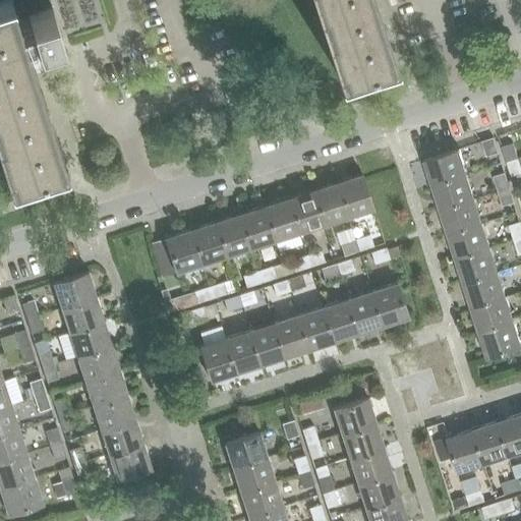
[(24,41),(58,31),(50,4),(25,12),(27,17),(17,20),(10,0),(0,0),(0,160),(6,178),(62,160),(59,151),(26,48),(24,41)]
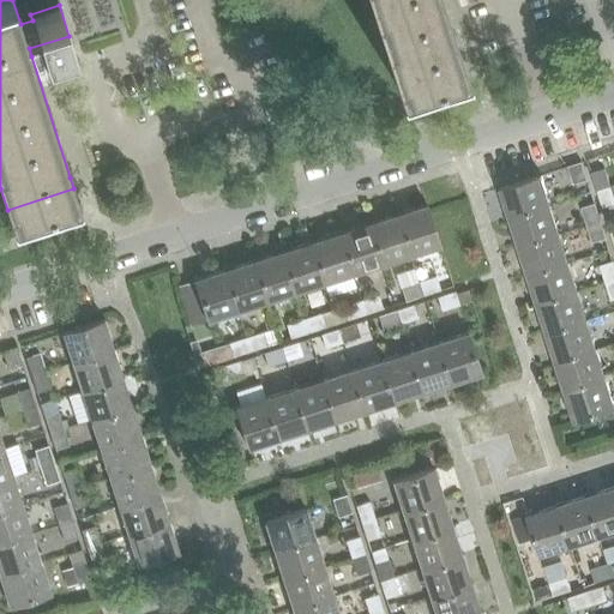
[(366,0),(395,85),(461,64),(458,54),(440,0),(366,0)]
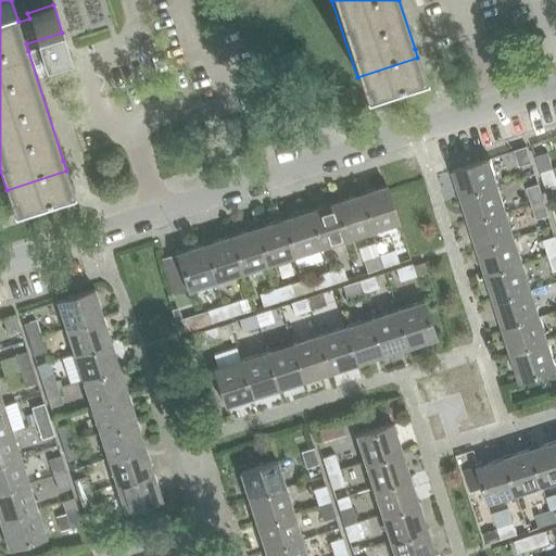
[(526,146),(514,150),(519,166),(531,162),(526,146)]
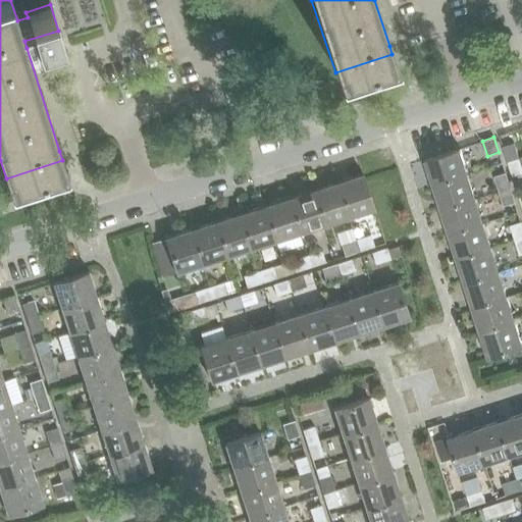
[(502,147),(507,161),(518,158),(513,143),(502,147)]
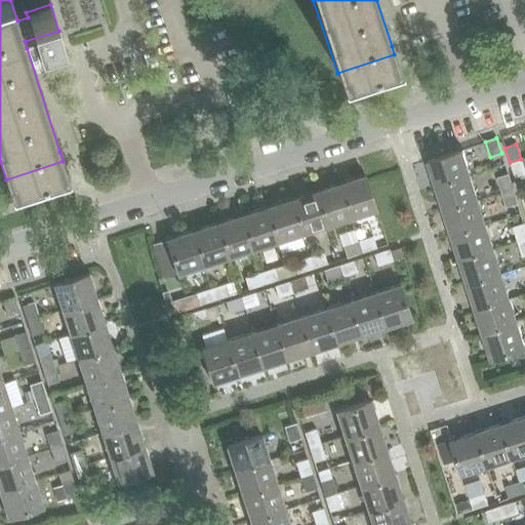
[(462,150),(425,161),(433,187),(471,175),(462,150)]
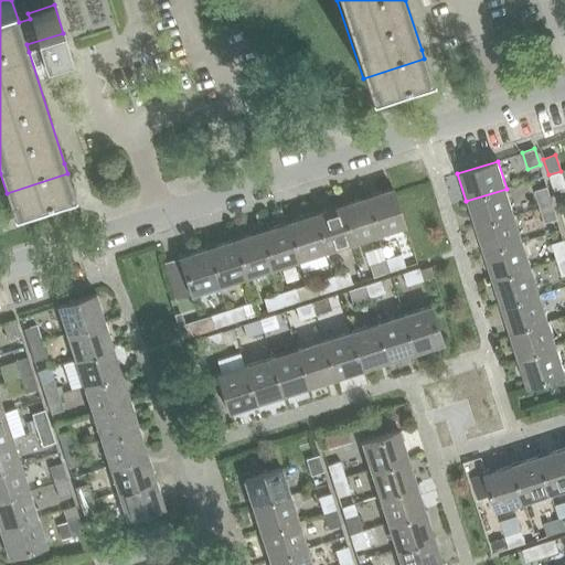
[(548,174),(554,191),(564,187),(564,182),(561,171),(548,174)]
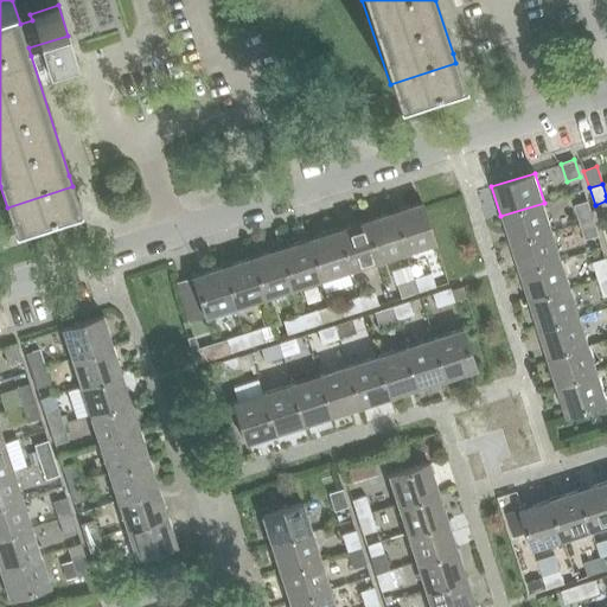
[(421,199),(391,209),(404,253),(434,243),(421,199)]
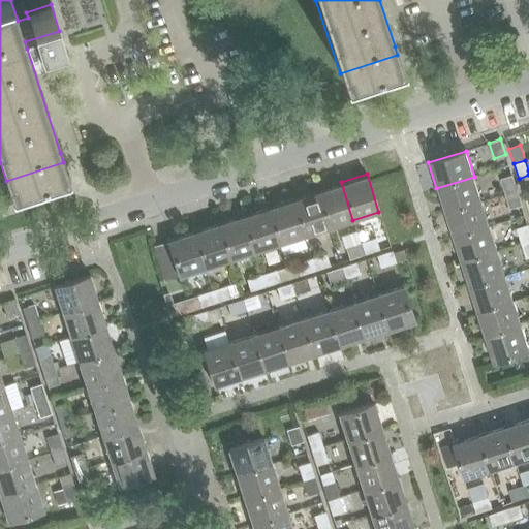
[(505,194),(517,190),(511,175),(500,179),(505,194)]
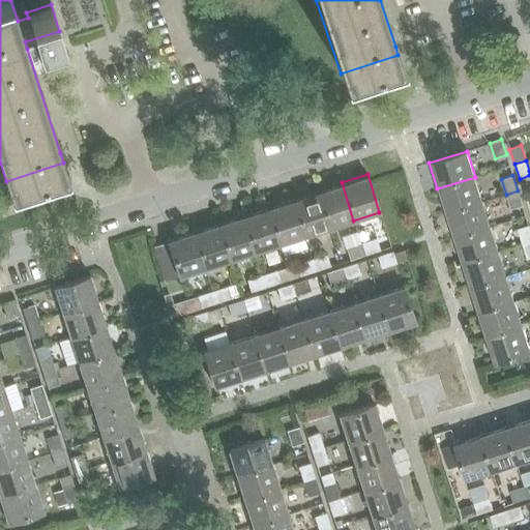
[(445,213),(482,202),(475,177),(437,188),(445,213)]
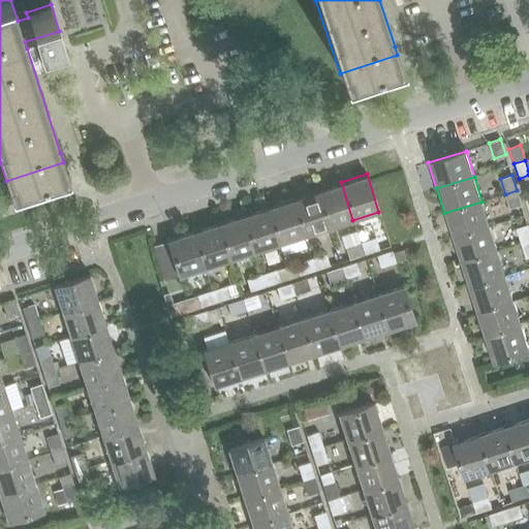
[(328,227),(352,220),(341,182),(316,190),(328,227)]
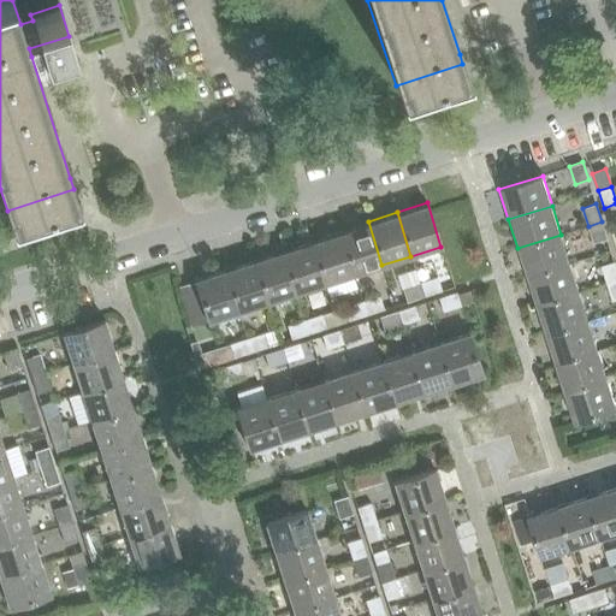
[(353,274),(381,265),(368,221),(339,231),(353,274)]
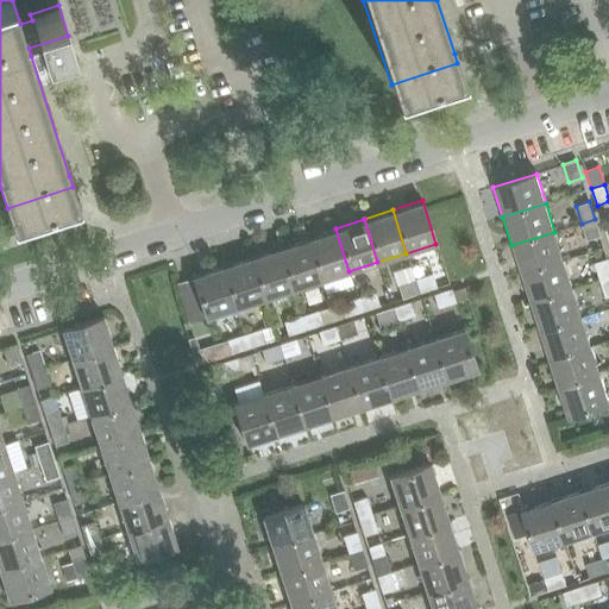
[(586,240),(601,236),(595,219),(582,224),(586,240)]
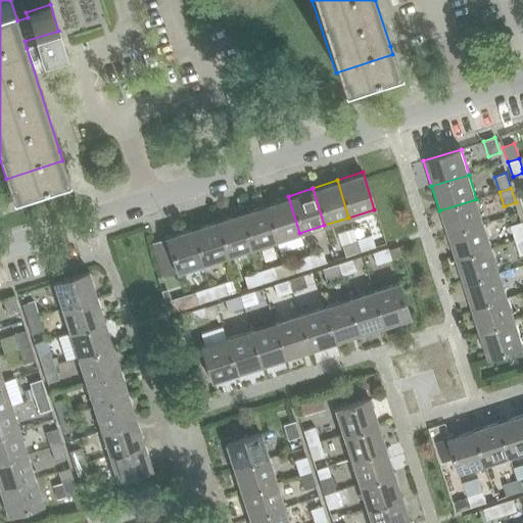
[(275,241),(299,233),(288,196),(264,203),(275,241)]
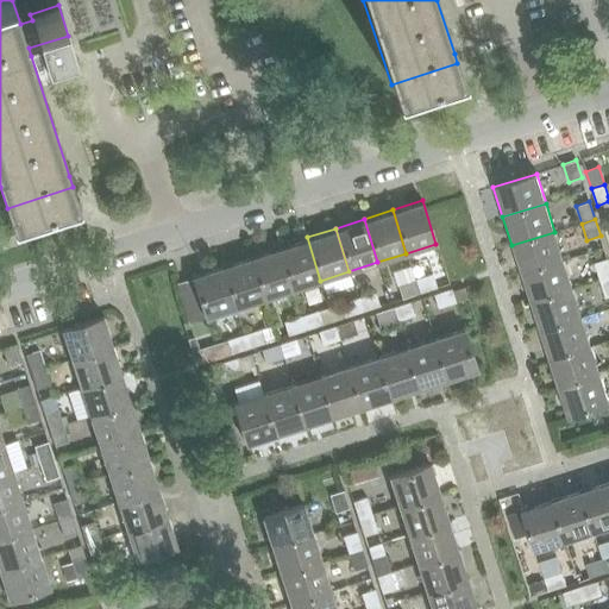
[(521,274),(564,261),(554,232),(512,245),(521,274)]
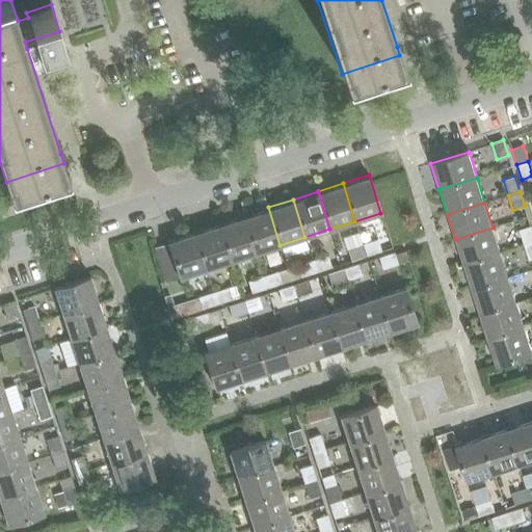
[(255,253),(280,245),(268,207),(243,215),(255,253)]
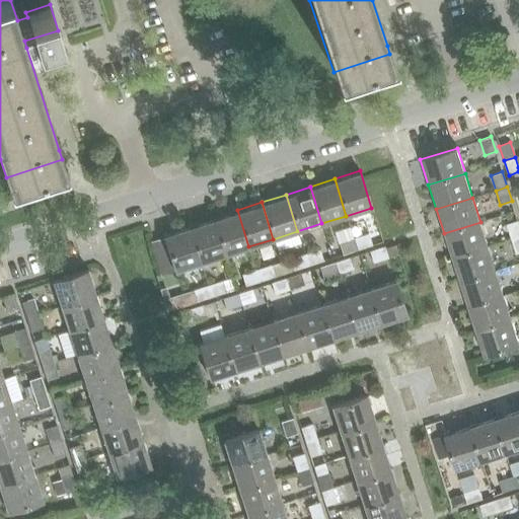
[(224,254),(248,246),(237,210),(213,218),(224,254)]
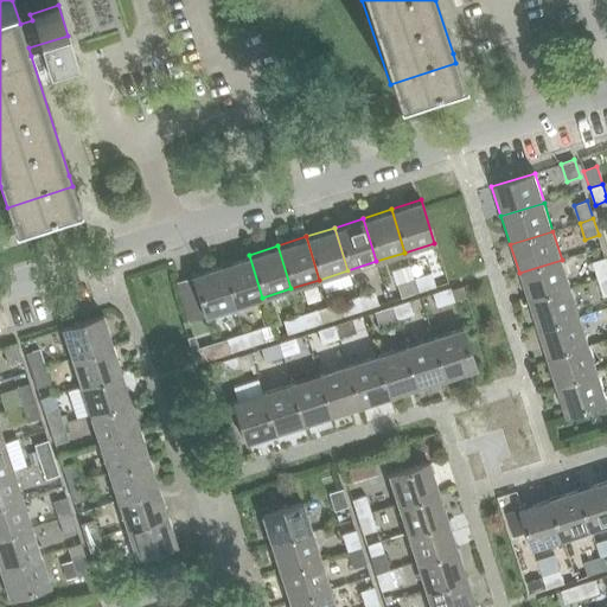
[(234,307),(262,298),(249,255),(221,264),(234,307)]
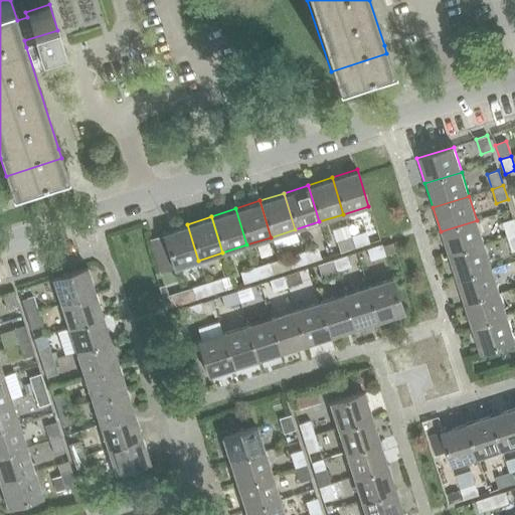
[(507,237),(514,234),(514,222),(514,218),(502,222),(507,237)]
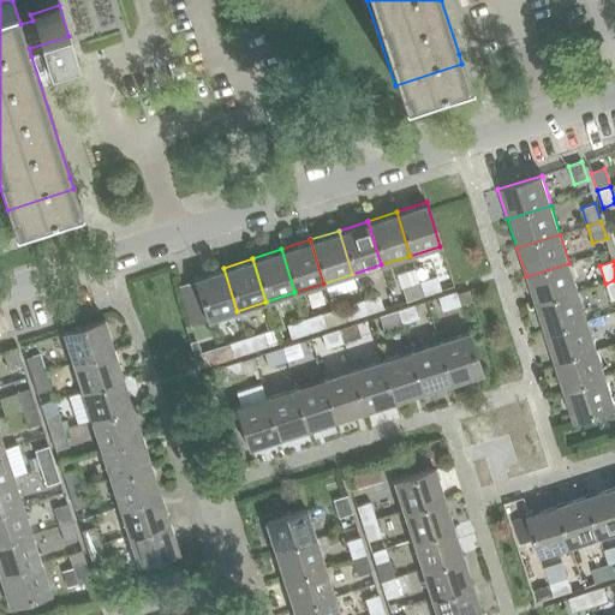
[(535,305),(579,292),(569,263),(526,276),(535,305)]
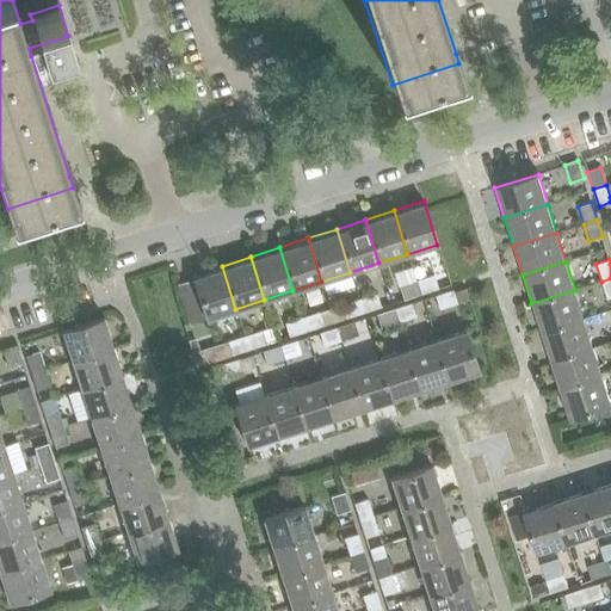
[(205,319),(235,309),(222,266),(192,276),(205,319)]
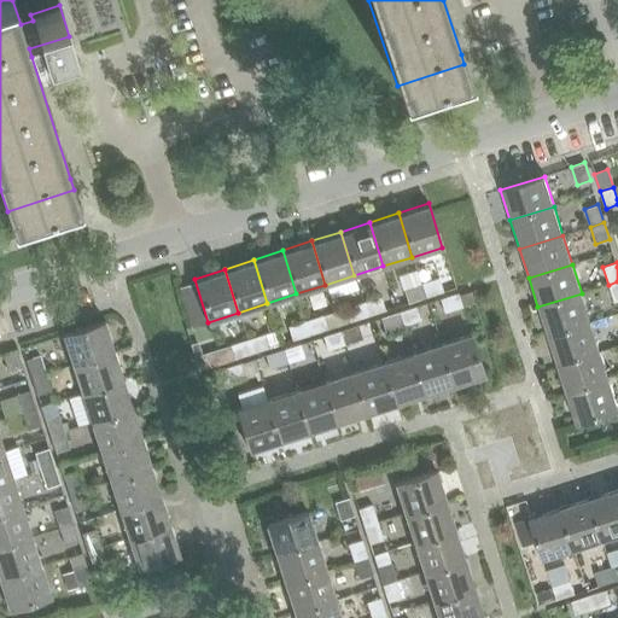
[(437,278),(421,284),(425,297),(442,291),(437,278)]
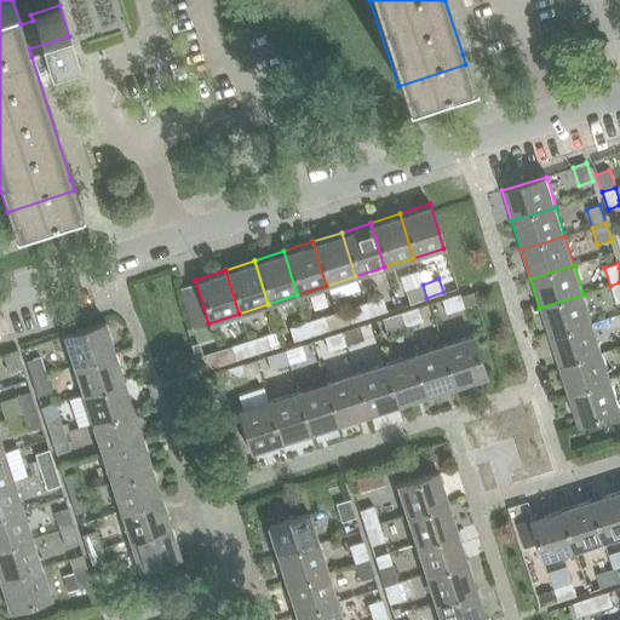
[(426,298),(423,285),(403,291),(408,304),(426,298)]
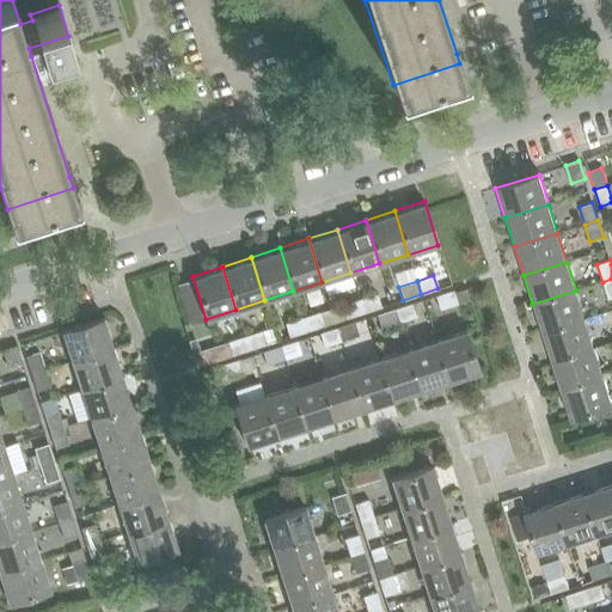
[(453,293),(452,291),(435,295),(440,308),(469,300),(466,289),(453,293)]
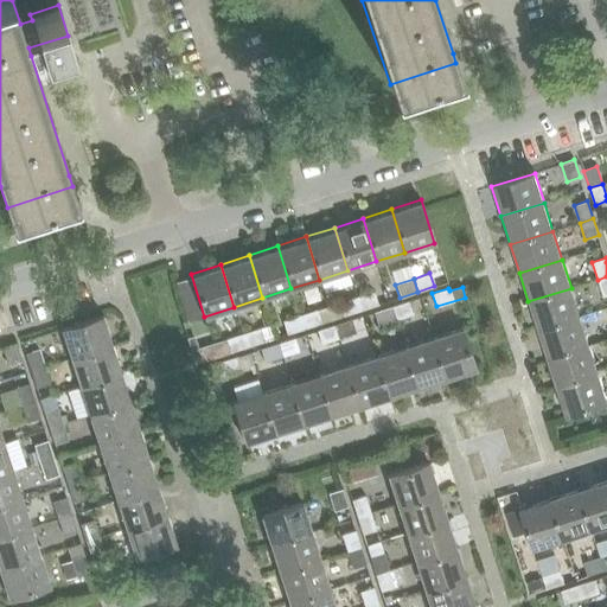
[(360,311),(388,301),(383,288),(357,298),(360,311)]
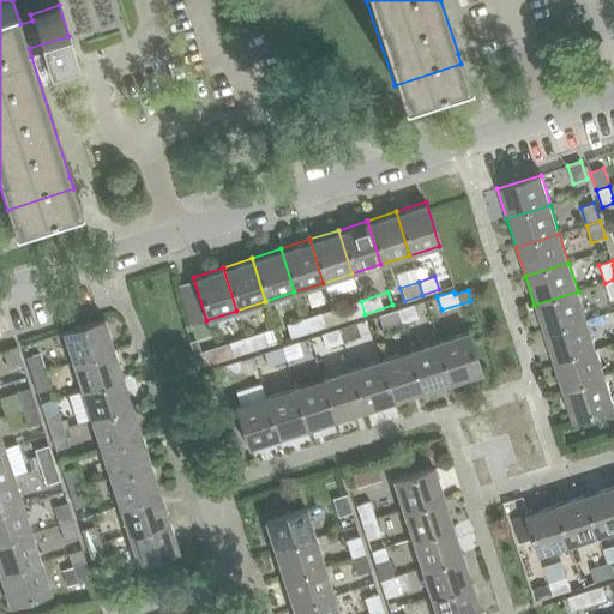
[(543,333),(587,320),(578,292),(534,305),(543,333)]
